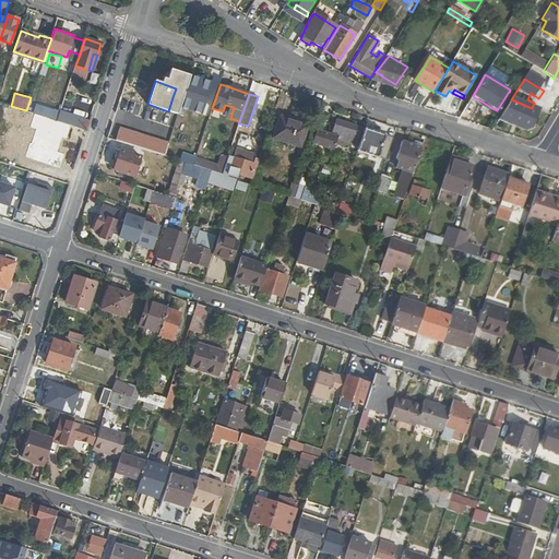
[(173,97),(168,111),(178,115),(182,100),(173,97)]
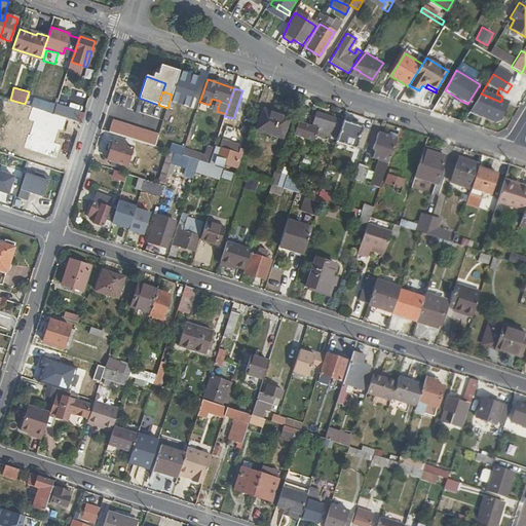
[(178,94),(173,109),(187,114),(189,107),(193,108),(196,100),(178,94)]
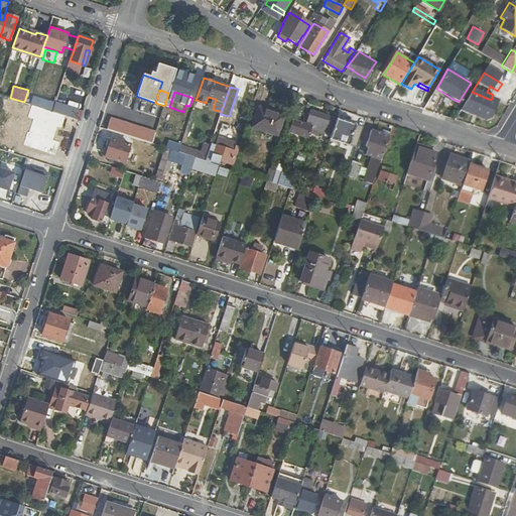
[(468,103),(465,112),(485,119),(492,116),(497,103),(491,100),(472,92),(466,102),(468,103)]
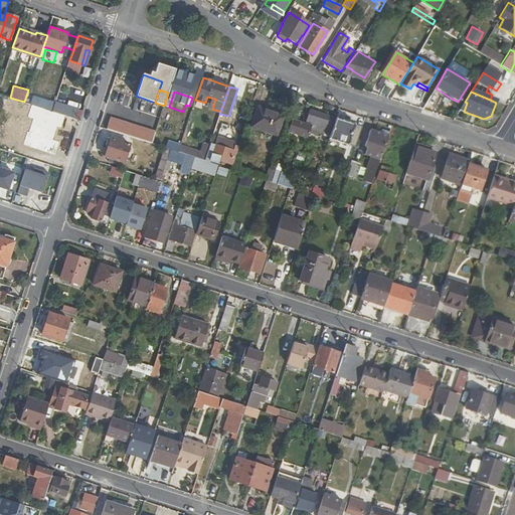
[(53,121),(51,127),(41,124),(35,144),(58,151),(69,118),(53,112),(25,103),(5,97),(3,104),(53,121)]
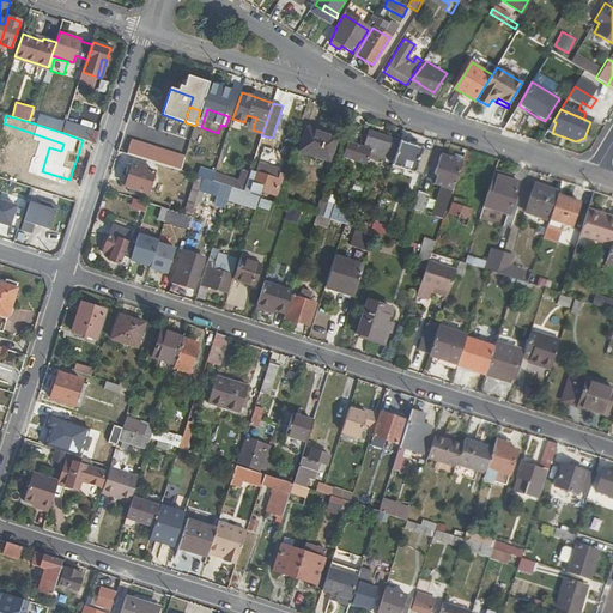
[(66,122),(64,133),(83,140),(90,141),(92,132),(66,122)]
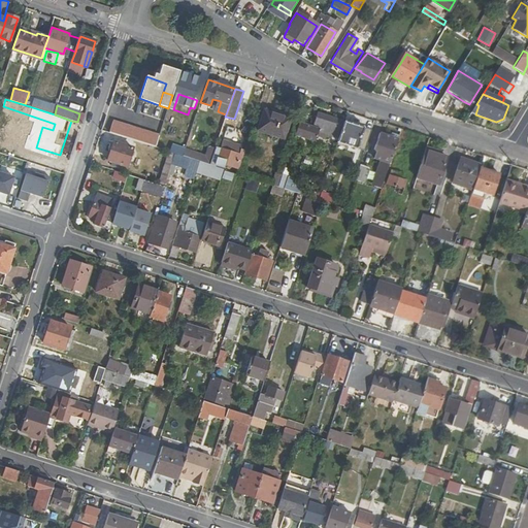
[(265,110),(258,130),(284,138),(290,119),(265,110)]
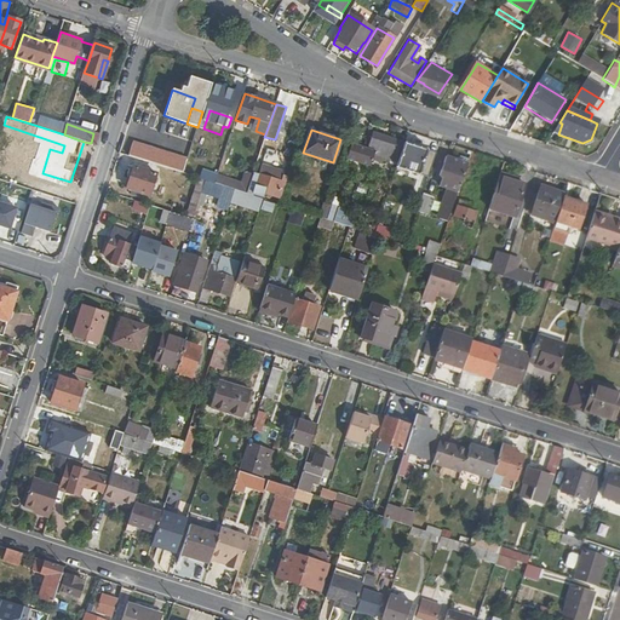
[(236,131),(234,143),(241,144),(245,133),(236,131)]
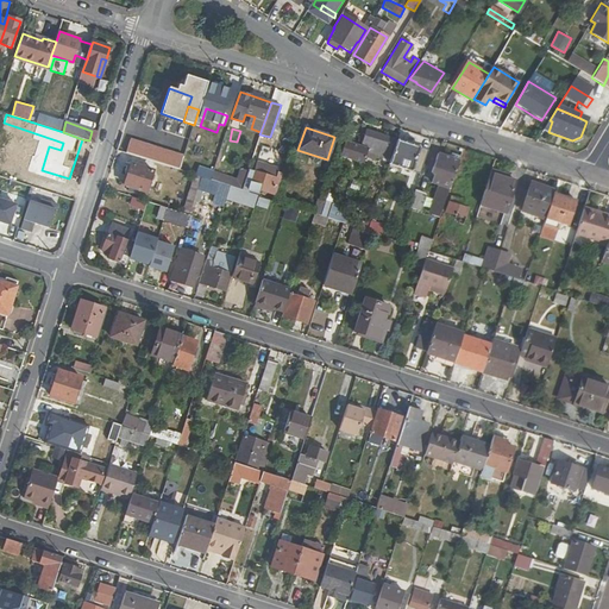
[(366,130),(360,146),(345,142),(340,156),(363,164),(365,157),(375,159),(376,155),(388,159),(394,139),(366,130)]
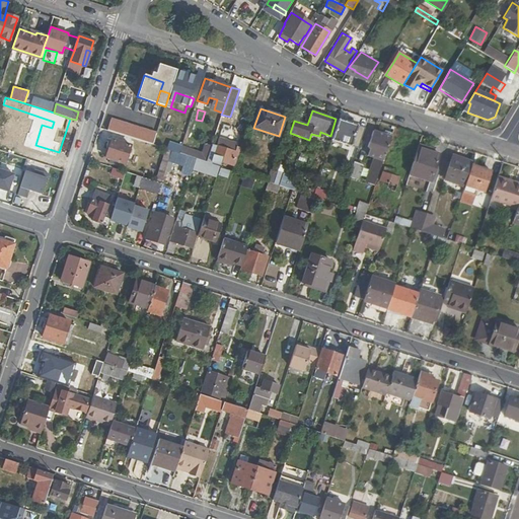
[(341,121),(335,140),(359,149),(366,129),(341,121)]
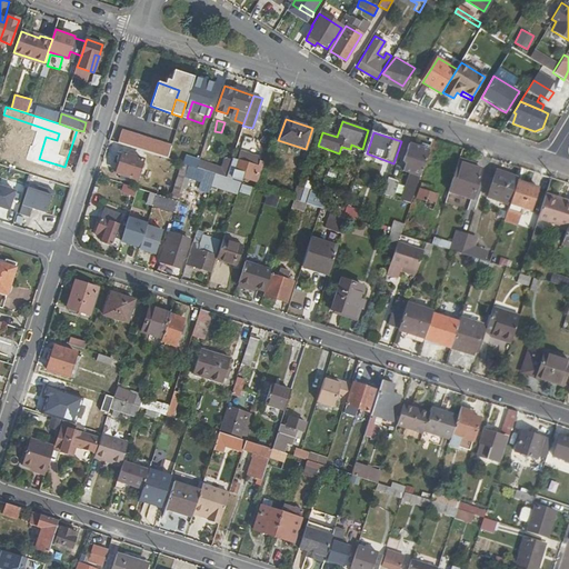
[(125,133),(120,143),(138,149),(141,139),(125,133)]
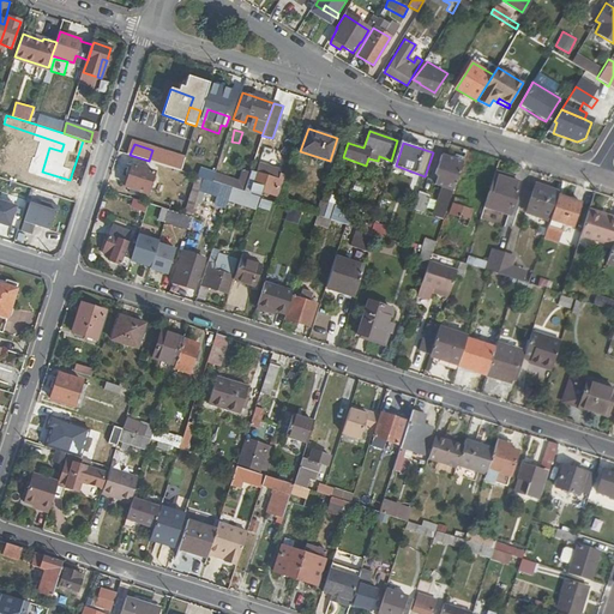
[(152,150),(149,161),(176,169),(180,160),(152,150)]
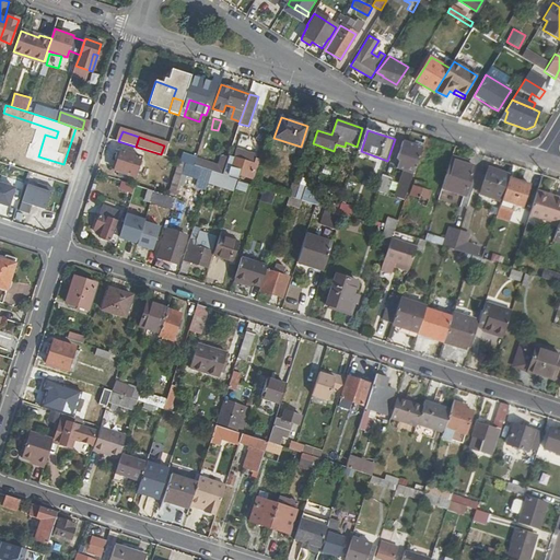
[(170,141),(164,155),(172,159),(177,143),(170,141)]
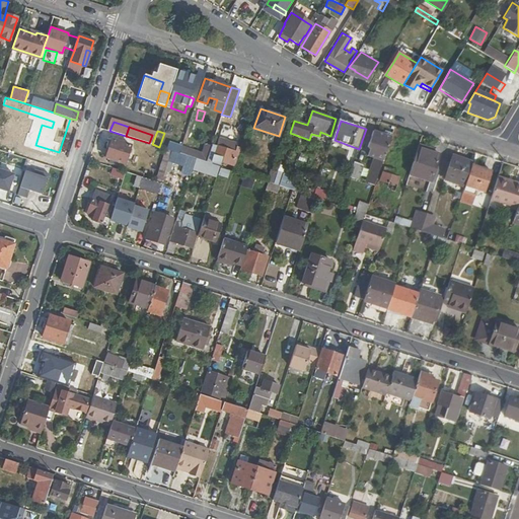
[(374,132),(369,148),(372,149),(370,157),(376,159),(372,170),(374,171),(369,184),(376,187),(392,138),(374,132)]
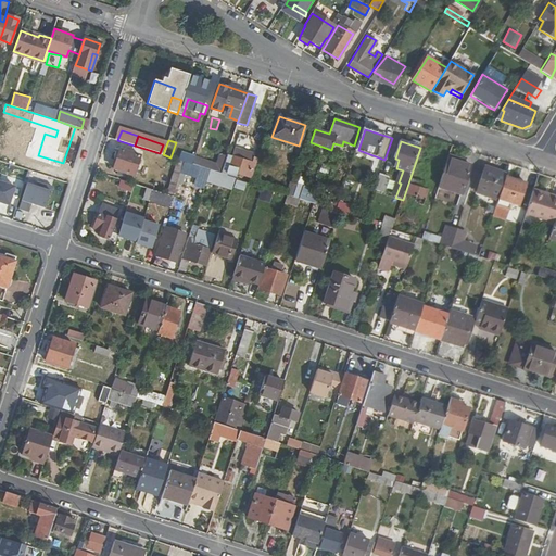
[(112,147),(105,166),(133,175),(139,155),(112,147)]
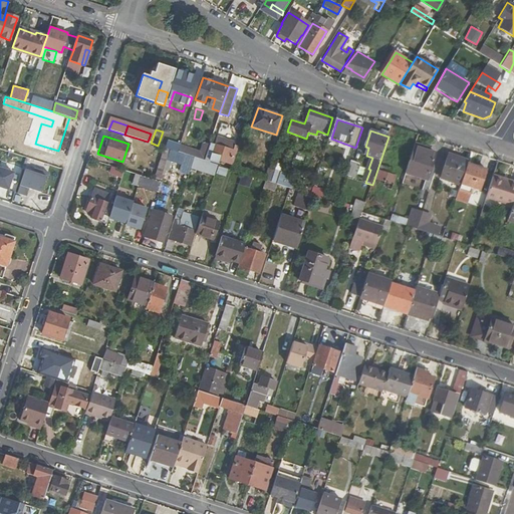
[(208,145),(204,159),(217,163),(220,157),(223,158),(222,161),(232,165),(238,148),(214,140),(213,145),(209,143),(208,145)]
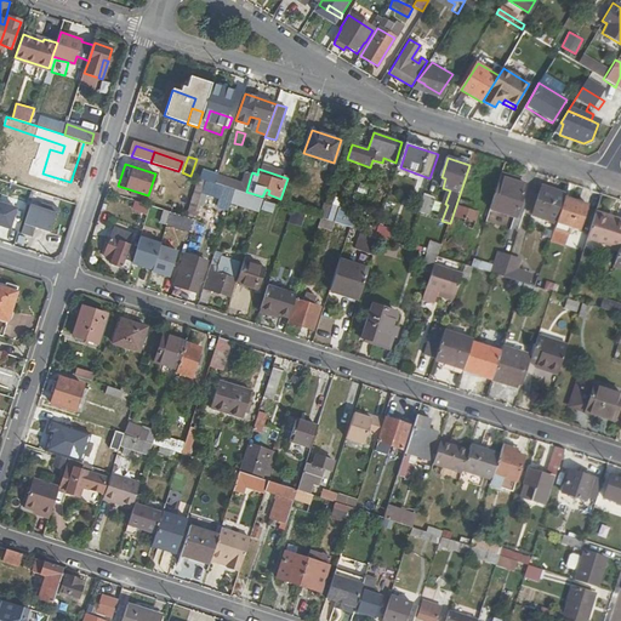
[(214,183),(238,191),(245,193),(246,192),(251,175),(243,172),(239,183),(217,175),(214,183)]
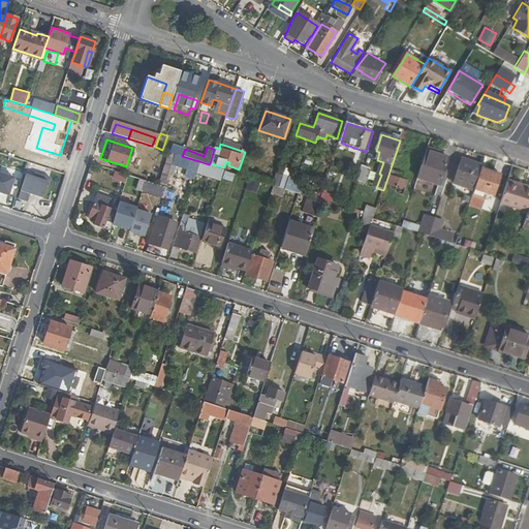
[(422,166),(417,179),(439,186),(448,158),(438,155),(439,153),(431,150),(428,149),(422,166)]
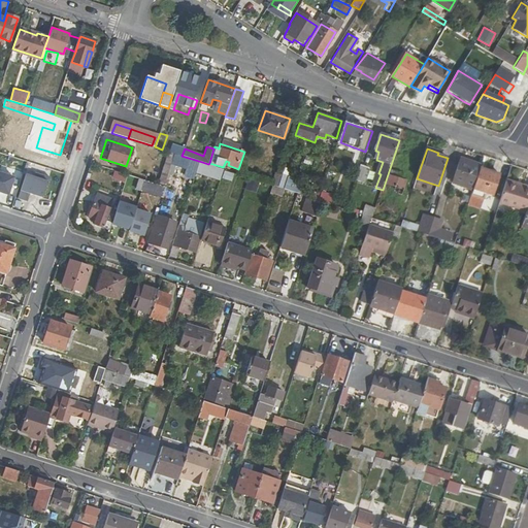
[(173,160),(200,168),(202,162),(182,156),(175,154),(173,160)]
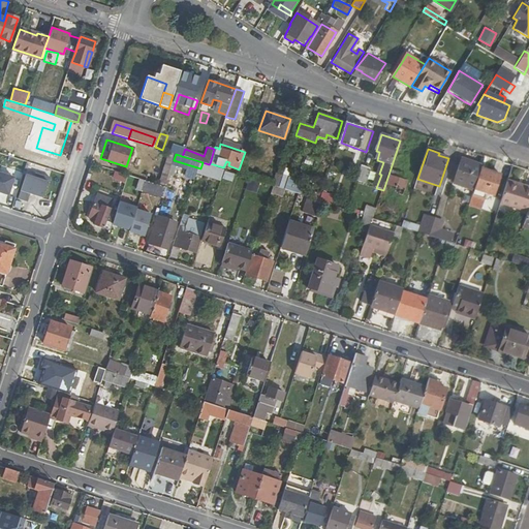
[(461,159),(453,186),(474,193),(475,190),(481,169),(483,166),(461,159)]
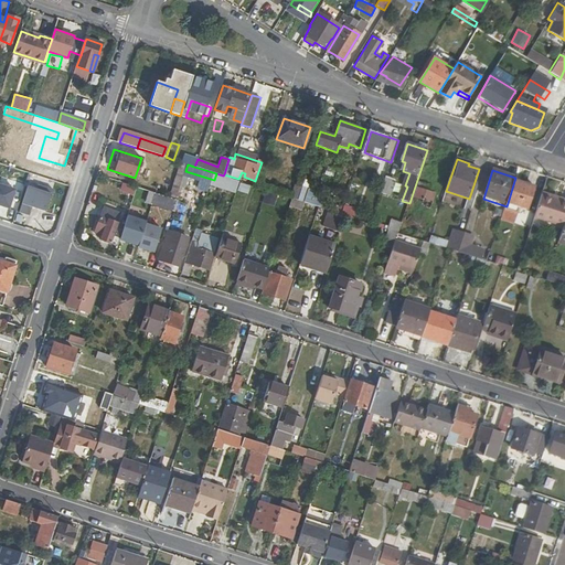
[(386,177),(381,193),(391,196),(396,180),(386,177)]
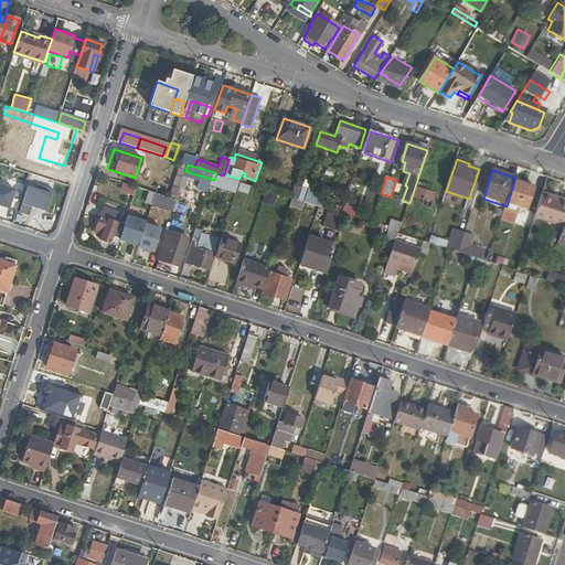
[(514,181),(508,203),(528,210),(535,188),(514,181)]
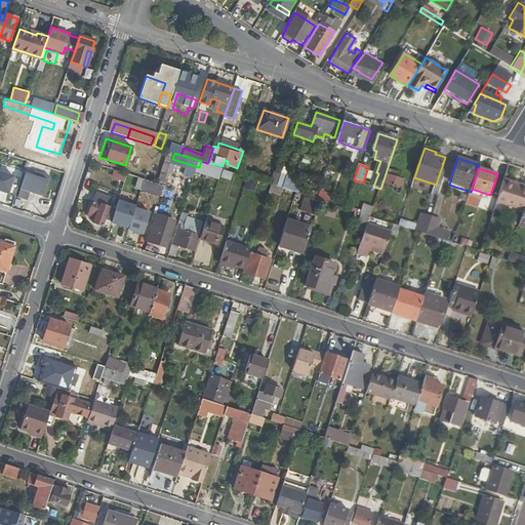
[(230,179),(232,172),(223,169),(220,176),(230,179)]
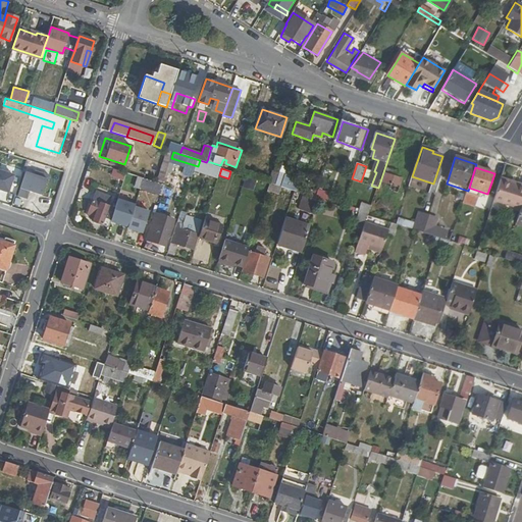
[(0,190),(8,193),(14,175),(0,170),(0,190)]
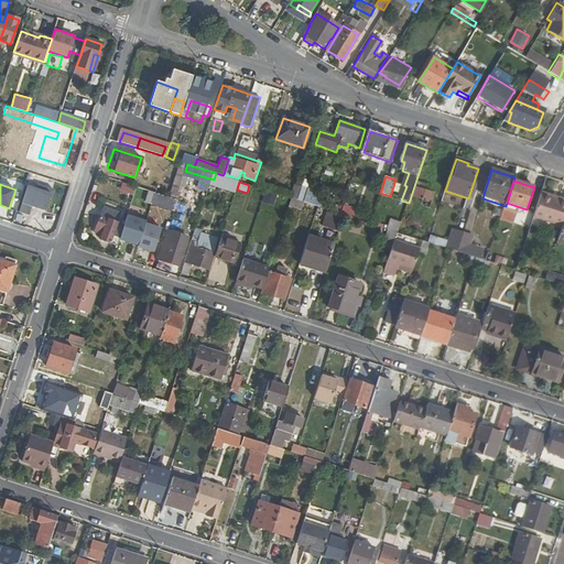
[(29,186),(20,212),(30,215),(32,207),(46,212),(54,188),(40,184),(39,190),(29,186)]
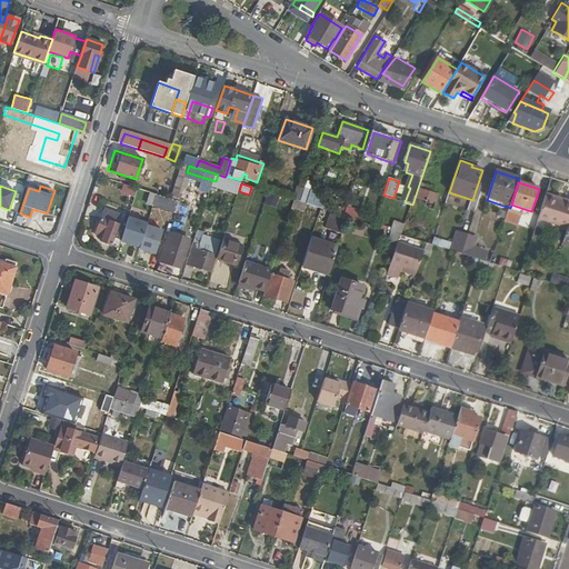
[(299,201),(321,208),(325,193),(303,188),(299,201)]
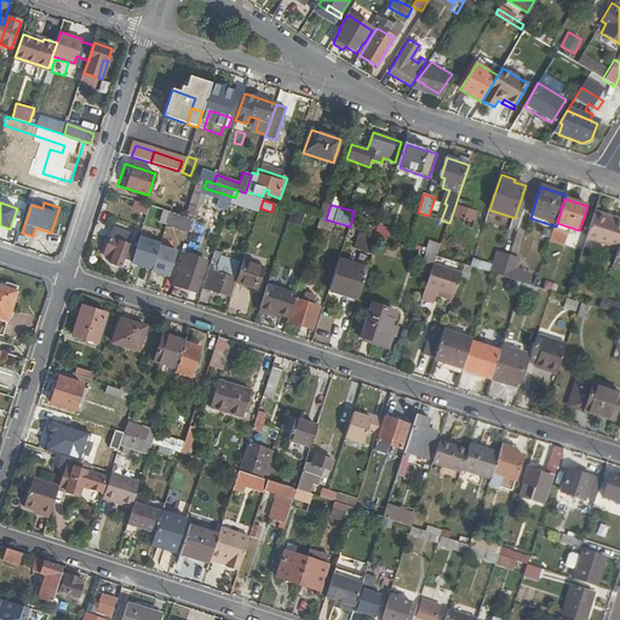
[(460,208),(457,218),(475,224),(478,214),(460,208)]
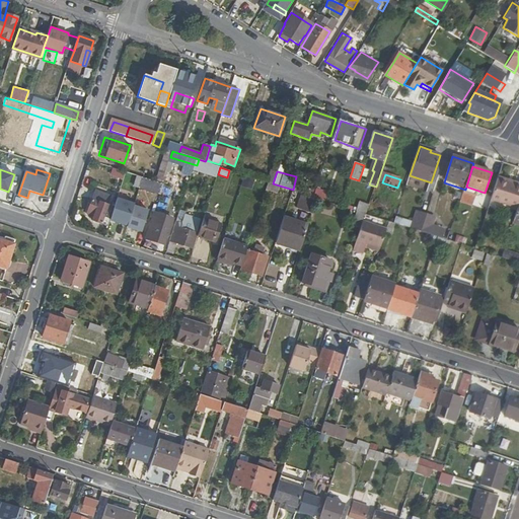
[(138,175),(135,183),(142,186),(144,177),(138,175)]
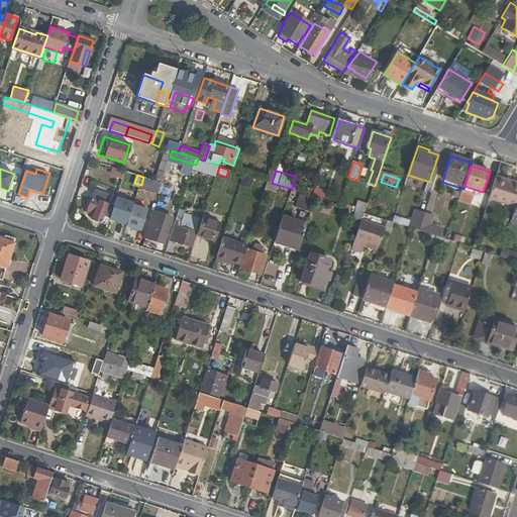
[(141,185),(159,190),(162,183),(143,177),(141,185)]
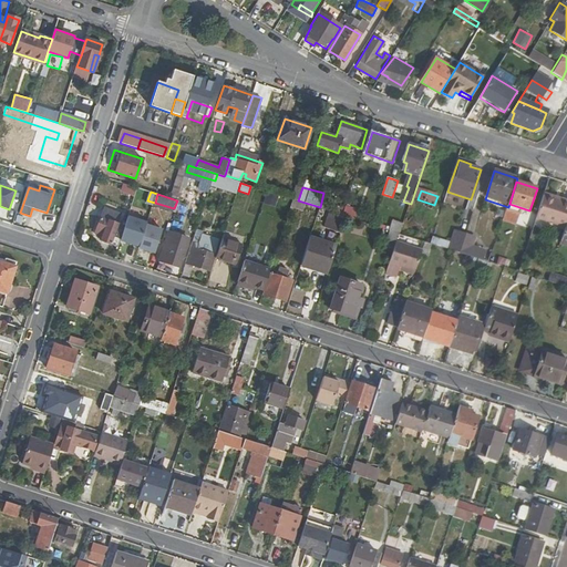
[(566,224),(566,203),(544,196),(536,218),(566,228),(566,224)]
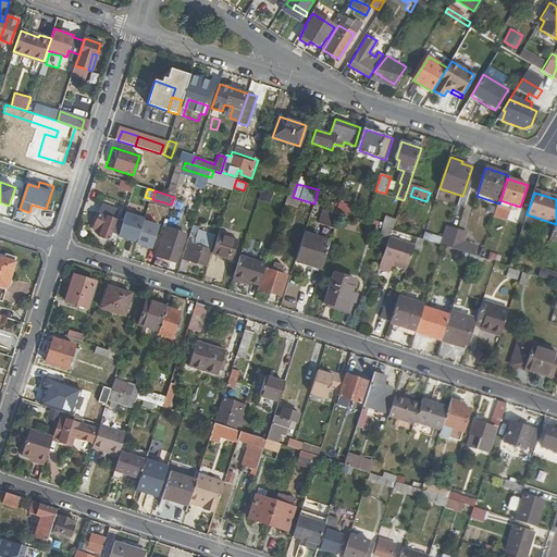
[(104,206),(101,213),(113,219),(116,210),(104,206)]
